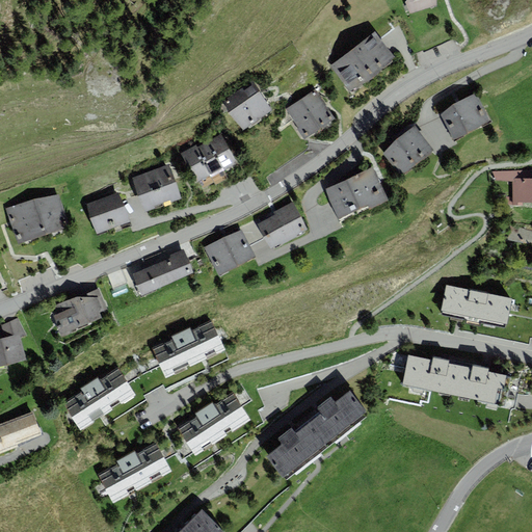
[(406,0),(405,2),(409,15),(437,6),(436,0),(406,0)]
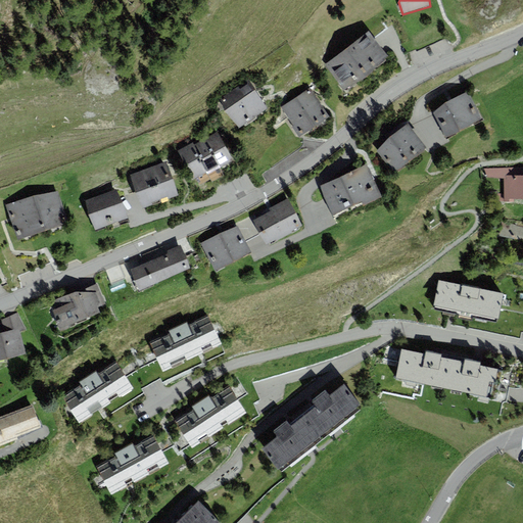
[(325,64),(344,91),(388,59),(369,33),(325,64)]
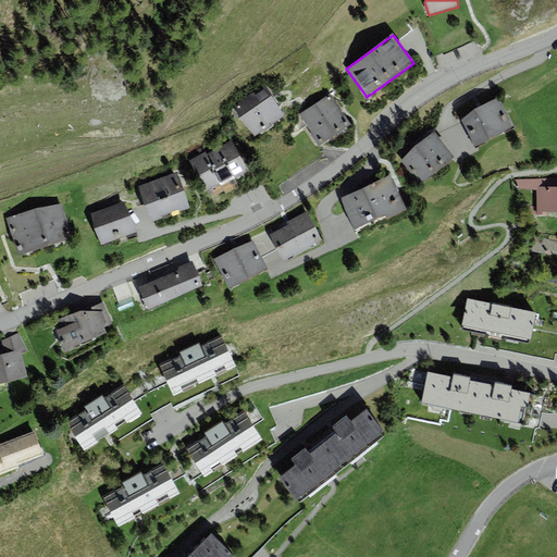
[(263,85),(233,107),(255,137),(285,115),(263,85)]
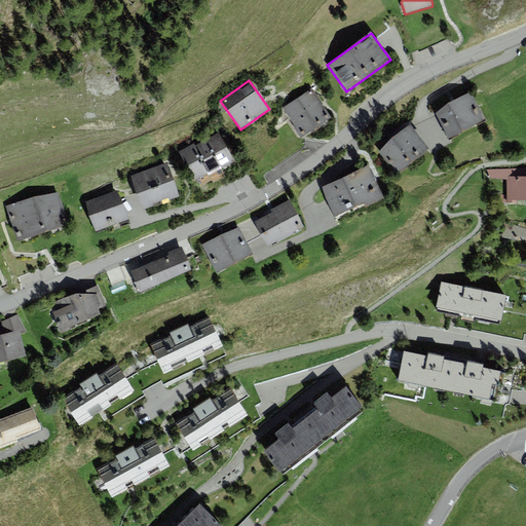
[(312,89),(283,108),(302,138),(331,119),(312,89)]
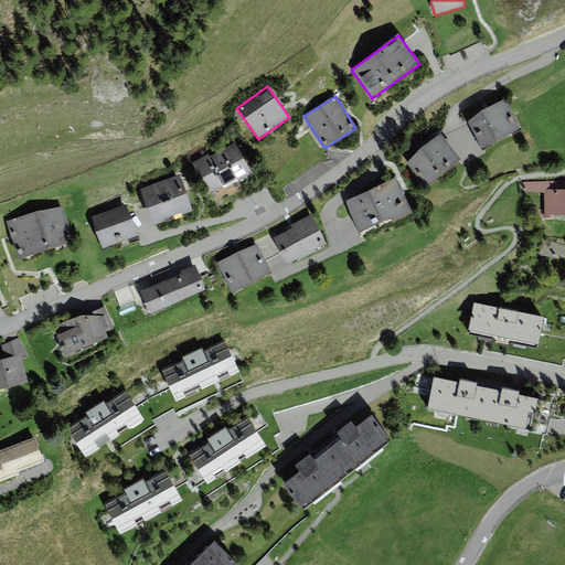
[(482,110),(468,123),(481,149),(522,129),(507,98),(482,110)]
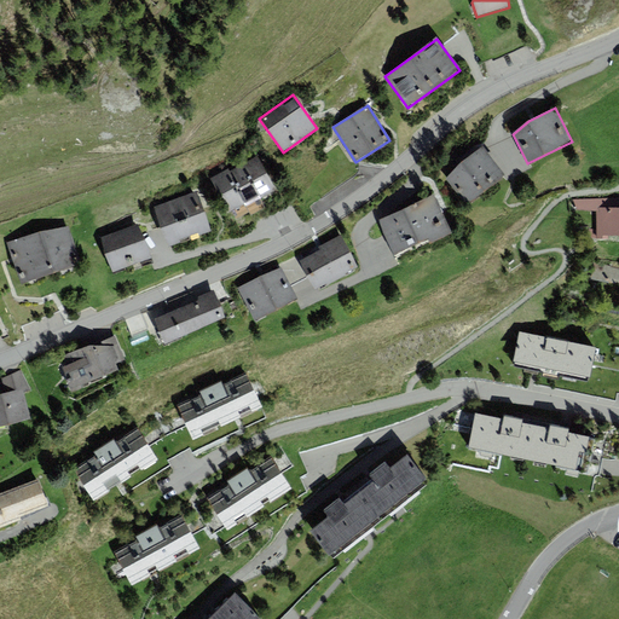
[(482,148),(445,179),(467,206),(505,174),(482,148)]
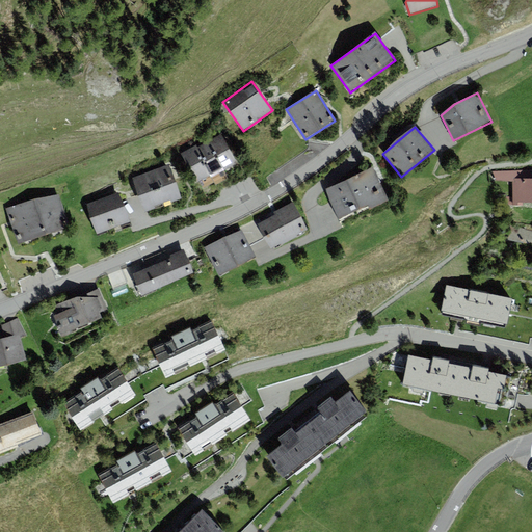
[(209,141),(224,170),(237,164),(221,134),(209,141)]
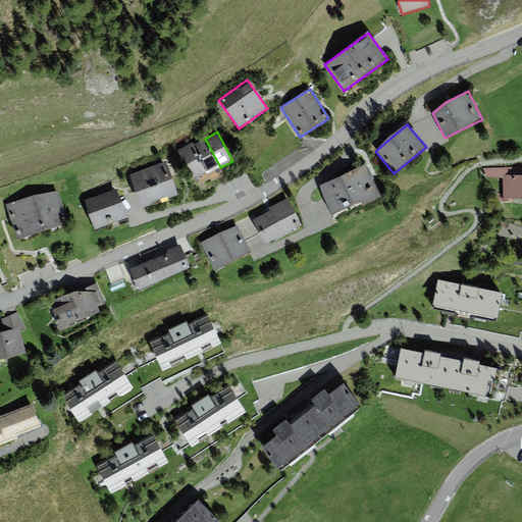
[(193,145),(207,171),(208,173),(220,167),(205,139),(193,145)]
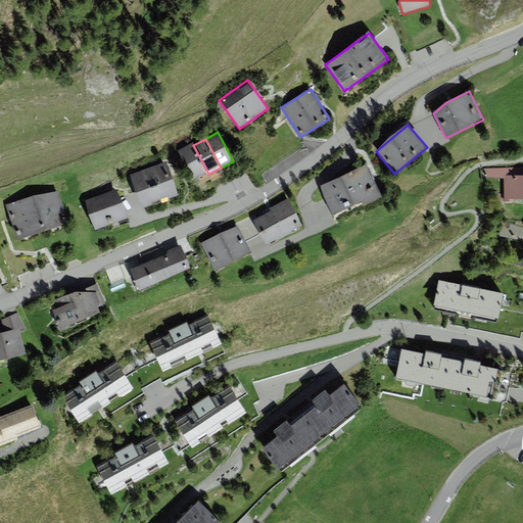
[(207,172),(193,145),(192,143),(178,150),(193,179),(207,172)]
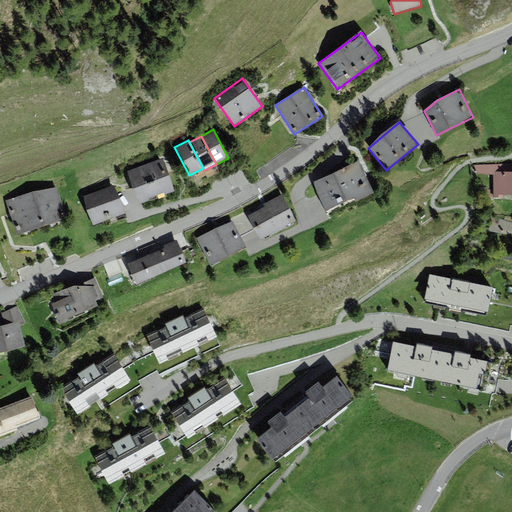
[(162,158),(128,171),(140,205),(175,192),(162,158)]
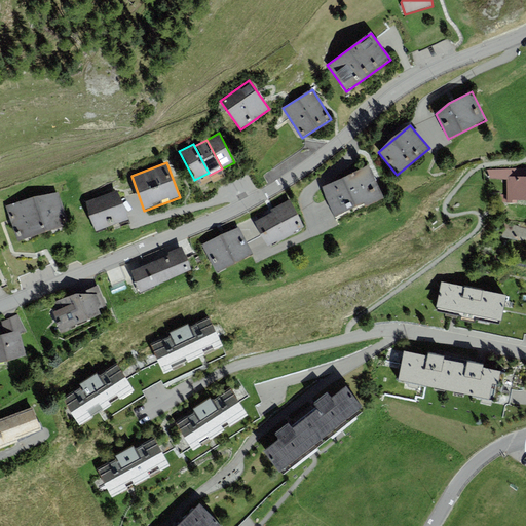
[(369,165),(322,187),(335,216),(364,202),(366,207),(384,198),(369,165)]
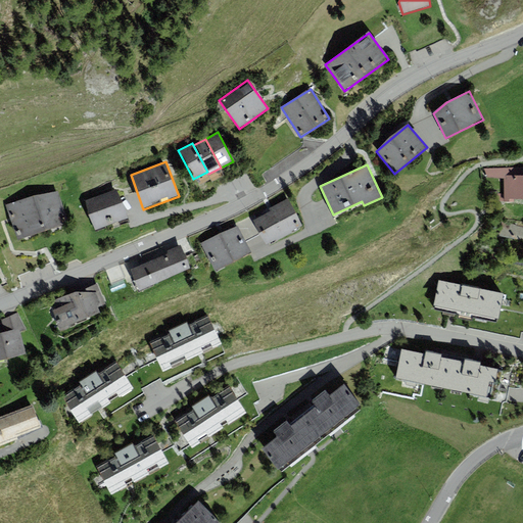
[(522,198),(522,167),(485,169),(485,178),(504,179),(504,194),(497,194),(497,202),(514,202),(514,198),(522,198)]
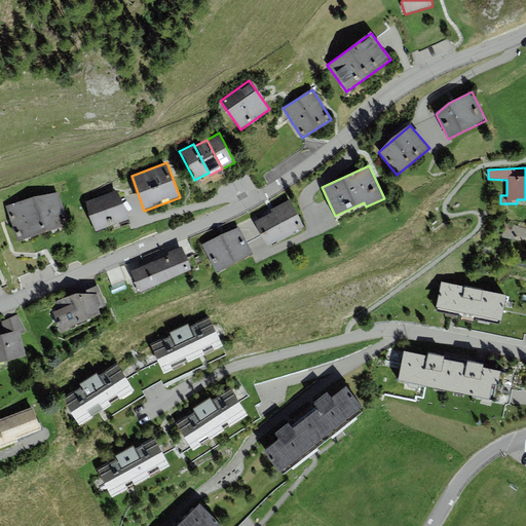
[(118,191),(85,202),(96,231),(128,220),(118,191)]
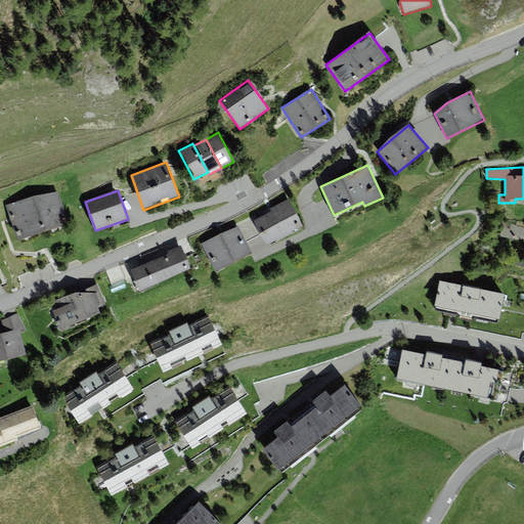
[(34,197),(6,206),(18,239),(69,222),(58,192),(34,197)]
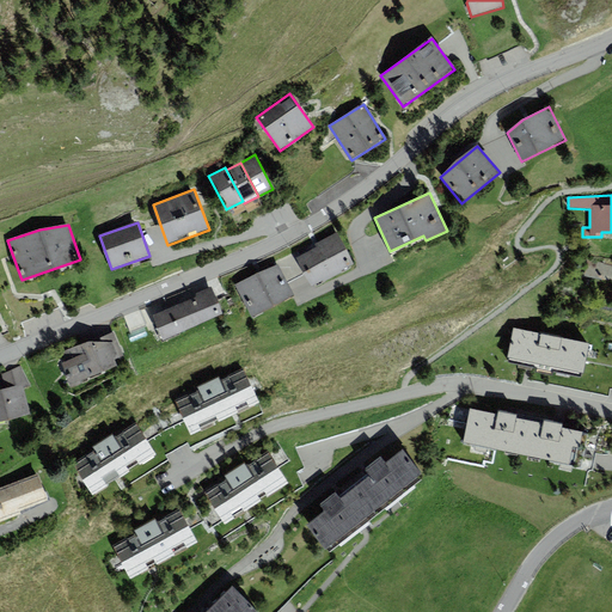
[(317,248),(297,258),(312,287),(354,264),(336,232),(314,244),(317,248)]
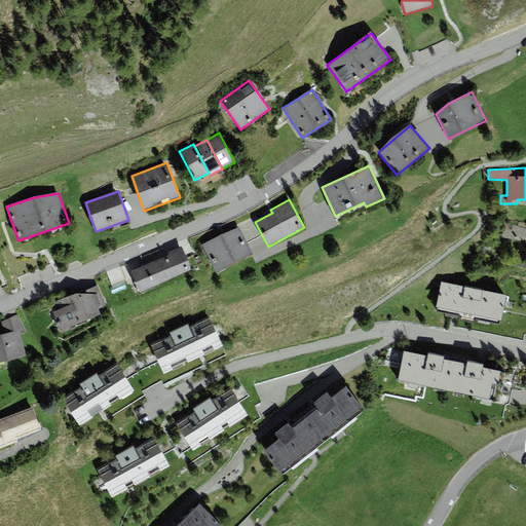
[(525,228),(504,224),(502,237),(525,242),(525,228)]
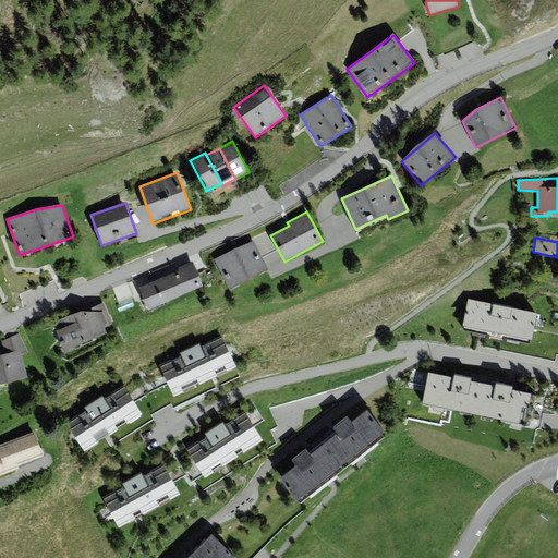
[(253,241),(215,261),(230,290),(268,270),(253,241)]
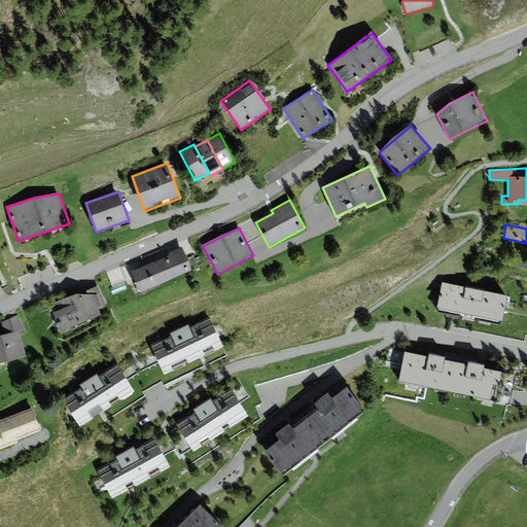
[(131,272),(140,292),(191,271),(182,247),(168,253),(169,256),(131,272)]
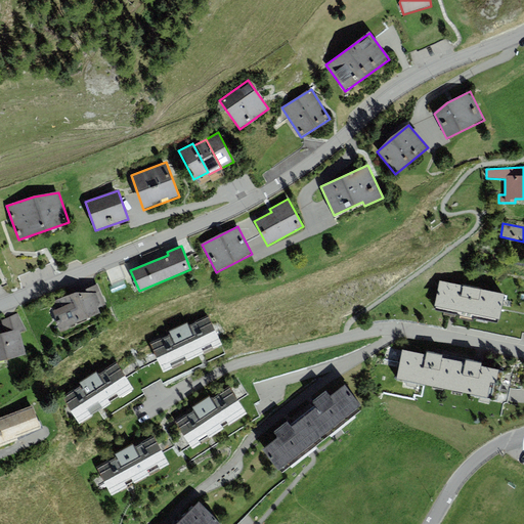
[(504,294),(440,281),(434,310),(497,323),(504,294)]
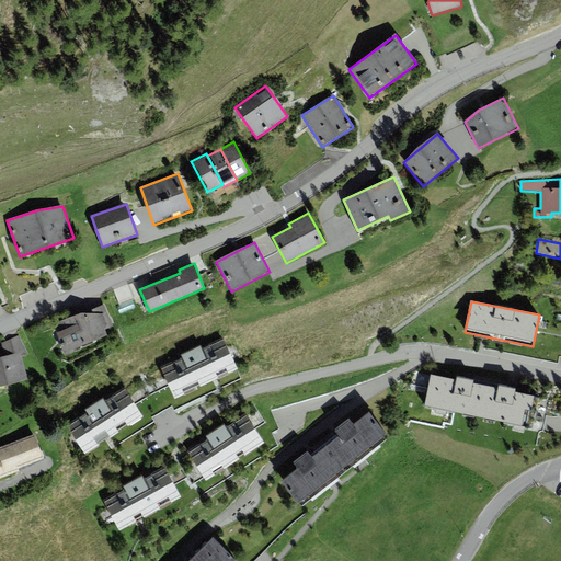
[(103,304),(57,324),(60,332),(57,333),(60,339),(63,338),(65,342),(59,344),(65,355),(107,336),(105,330),(113,325),(103,304)]
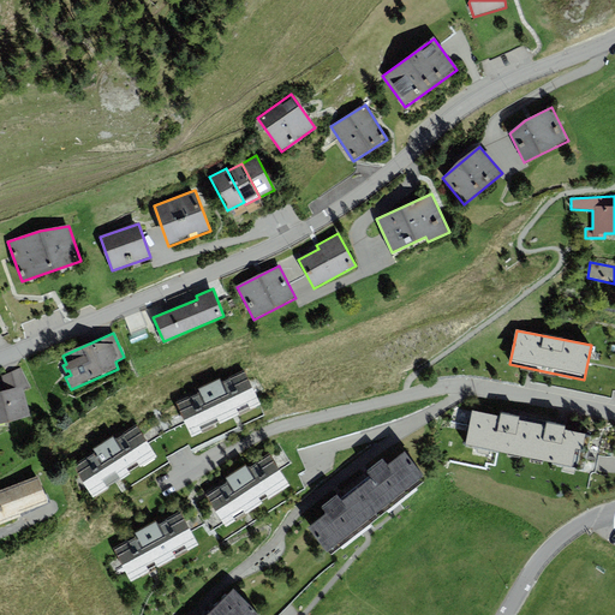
[(5,390),(0,392),(0,424),(31,417),(24,390),(31,387),(21,368),(1,376),(5,390)]
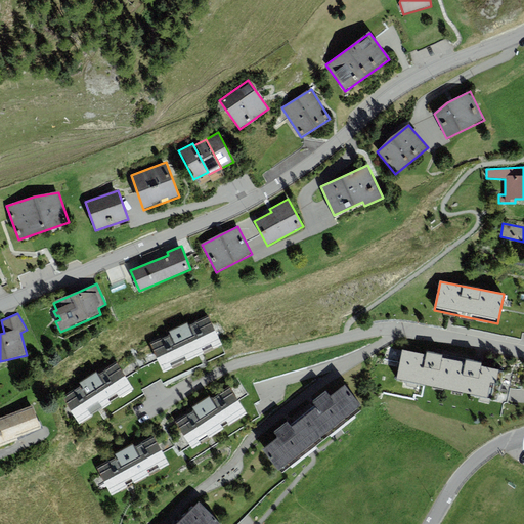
[(170,334),(150,343),(164,373),(222,346),(209,315),(188,324),(170,333),(170,334)]
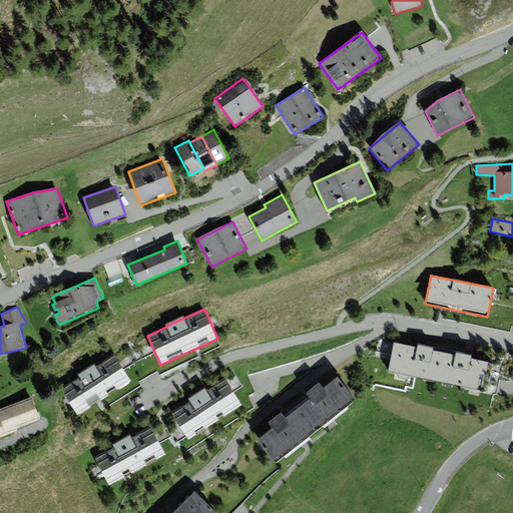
[(388,372),(439,382),(444,354),(433,351),(433,348),(418,345),(417,348),(394,343),(388,372)]
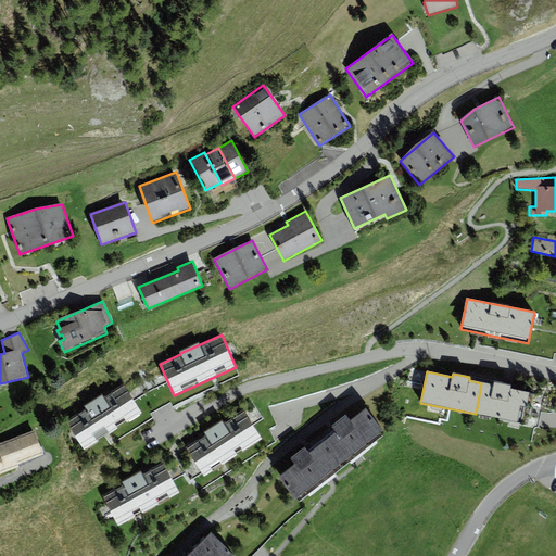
[(494,386),(481,383),(476,414),(528,425),(534,394),(510,389),(510,386),(494,382),(494,386)]
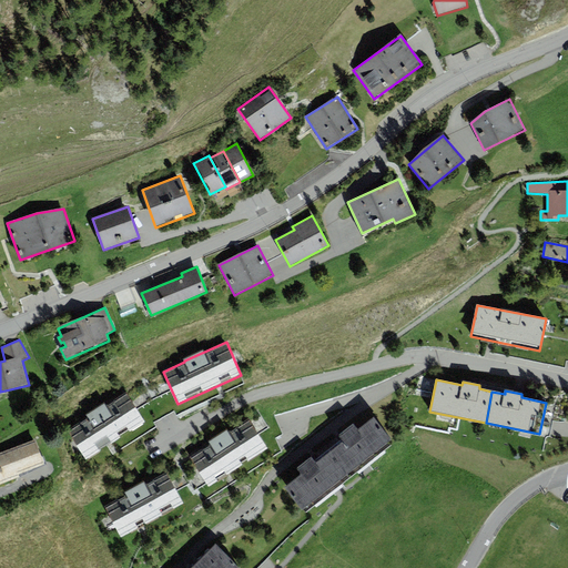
[(88,418),(68,430),(85,459),(144,423),(125,394),(105,406),(104,404),(87,415),(88,418)]
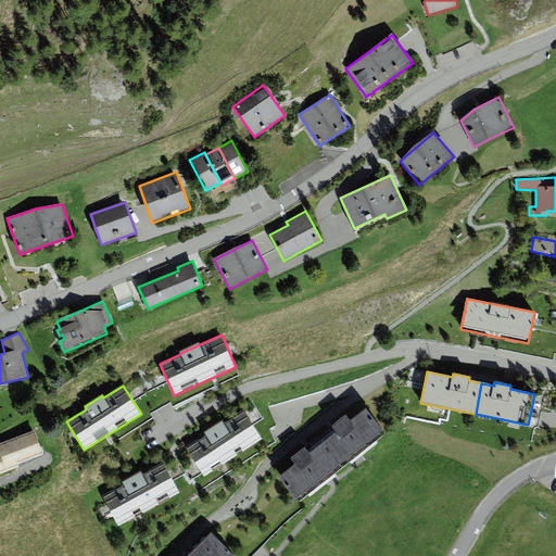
[(336,432),(323,442),(343,467),(384,434),(365,408),(350,420),(345,415),(331,427),(336,432)]
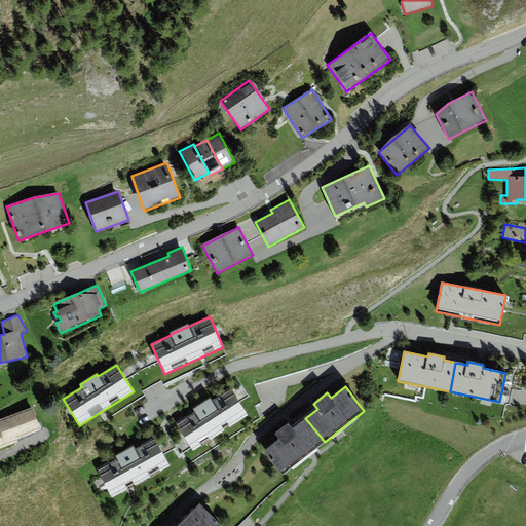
[(193,450),(248,415),(230,387),(211,400),(210,398),(193,409),(194,411),(176,423),(193,450)]
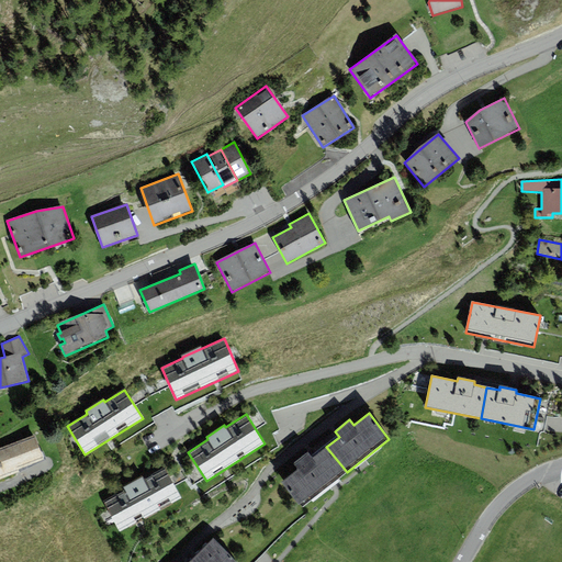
[(0,448),(0,480),(20,473),(19,470),(44,460),(34,435),(0,448)]
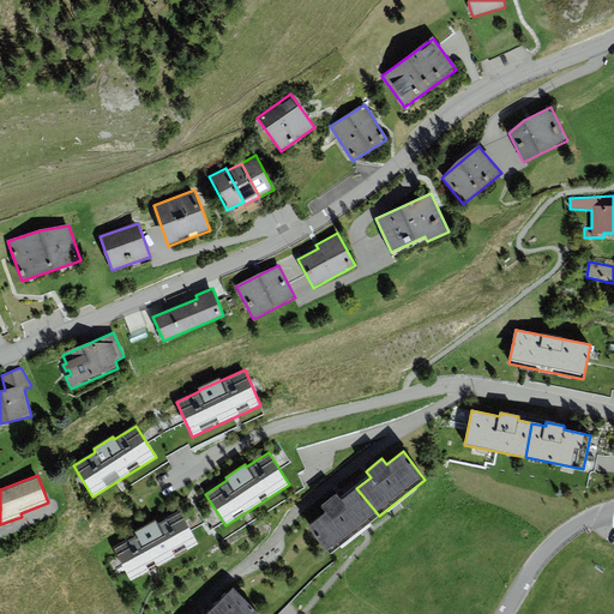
[(331,554),(379,516),(356,488),(342,499),(337,493),(320,506),(325,513),(308,527),(331,554)]
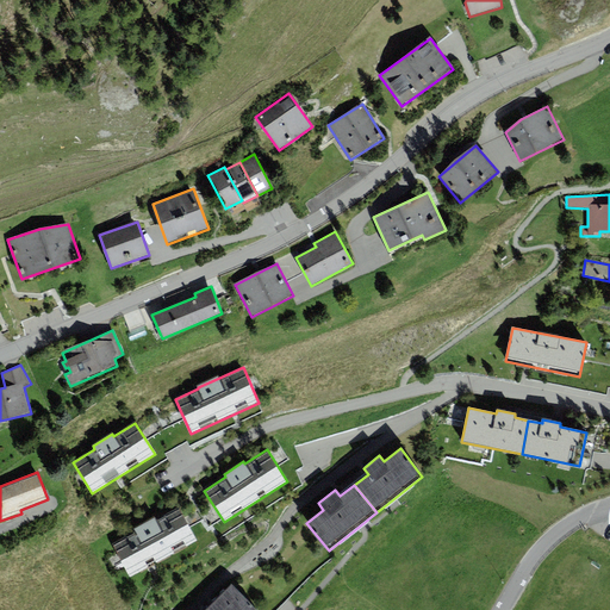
[(113,545),(130,577),(197,541),(179,508),(156,520),(155,517),(134,528),(136,533),(113,545)]
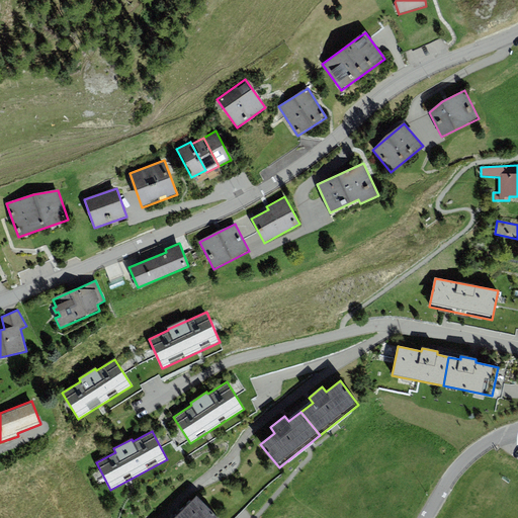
[(217,517),(196,497),(177,516),(178,517),(217,517)]
